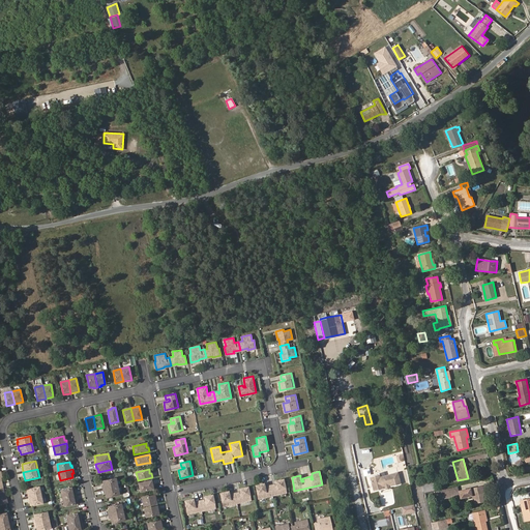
[(401,483),(398,472),(380,477),(379,474),(370,476),(373,491),(383,489),(382,487),(384,486),(388,484),(390,484),(390,487),(401,483)]
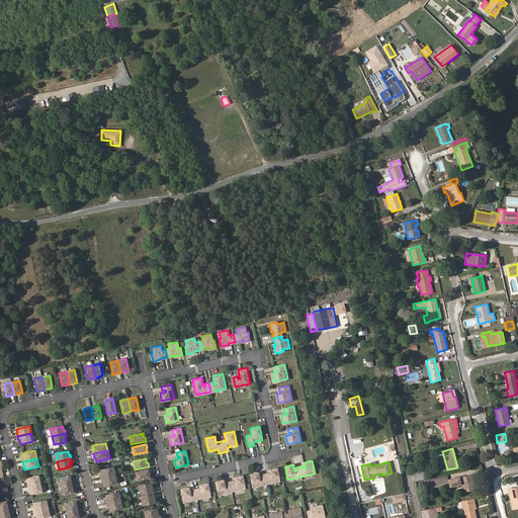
[(112,467),(100,470),(101,473),(100,475),(101,479),(114,476),(112,467)]
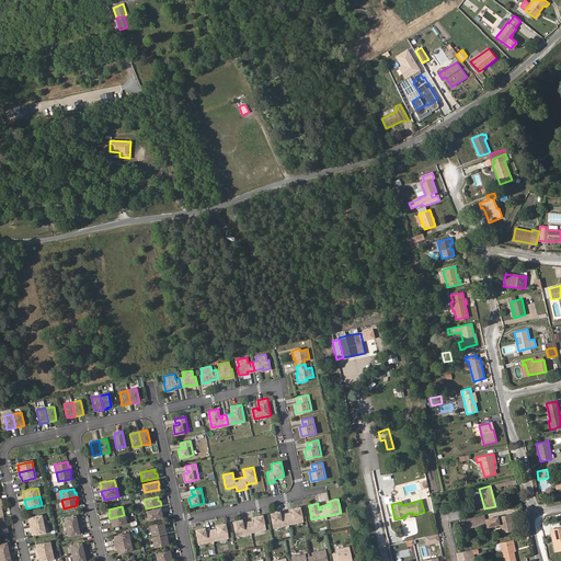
[(279,512),(271,514),(274,527),(304,521),(300,507),(292,508),(293,513),(293,516),(292,516),(290,513),(282,515),(283,518),(281,518),(281,515),(279,512)]
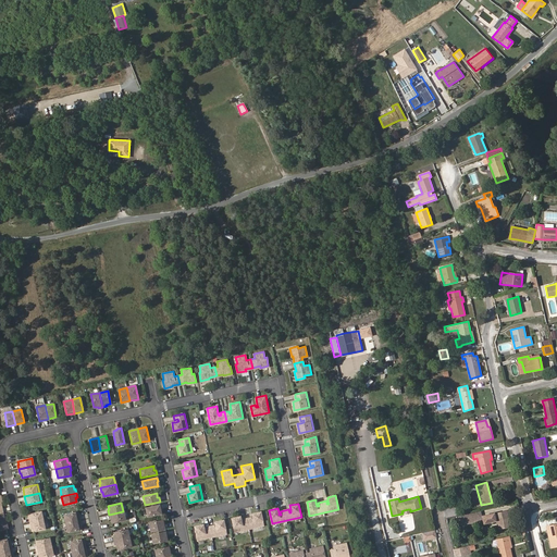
[(147,517),(161,514),(160,509),(161,509),(160,505),(146,508),(147,517)]
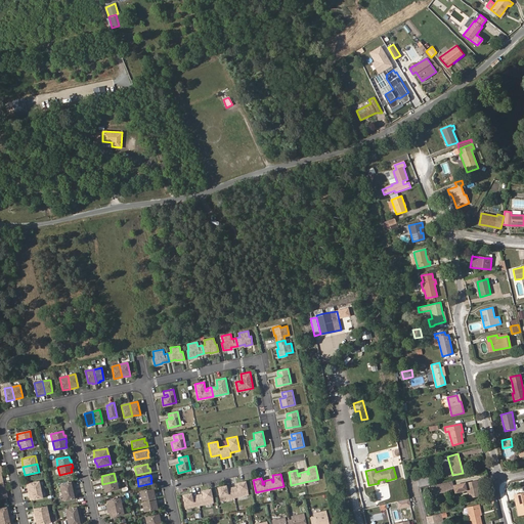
[(430,483),(428,475),(418,478),(420,486),(430,483)]
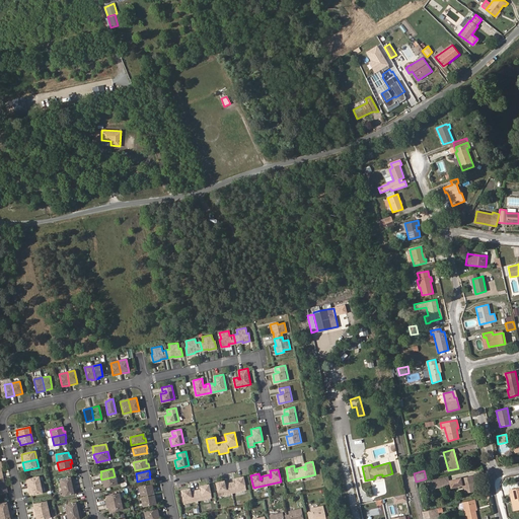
[(41,476),(26,479),(28,488),(43,485),(41,476)]
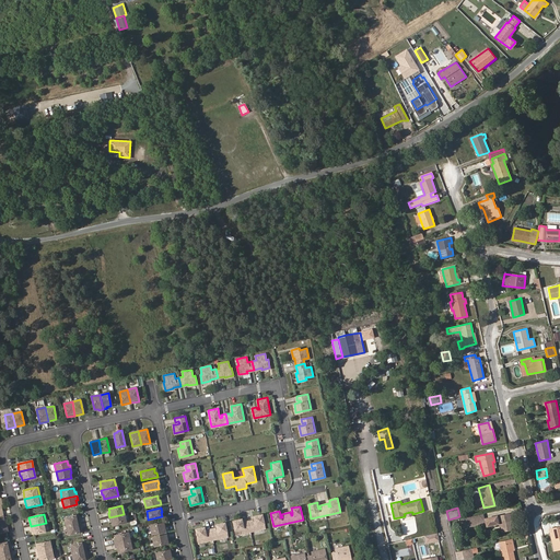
[(124,514),(109,517),(109,522),(112,521),(112,525),(126,522),(124,514)]
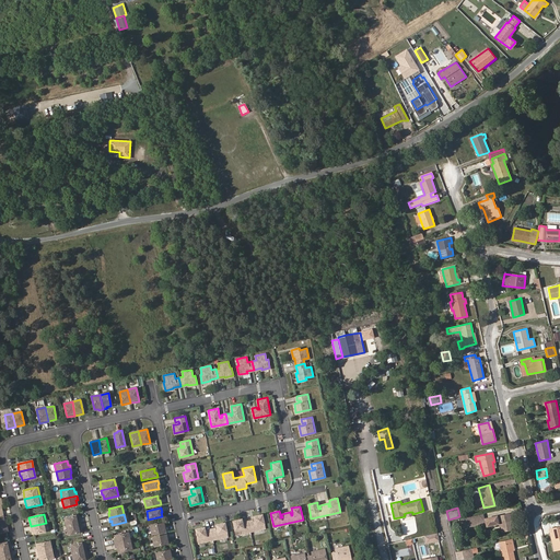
[(233,521),(236,535),(265,528),(261,514),(254,516),(254,520),(255,523),(253,523),(253,520),(244,522),(245,525),(243,526),(242,522),(242,518),(233,521)]
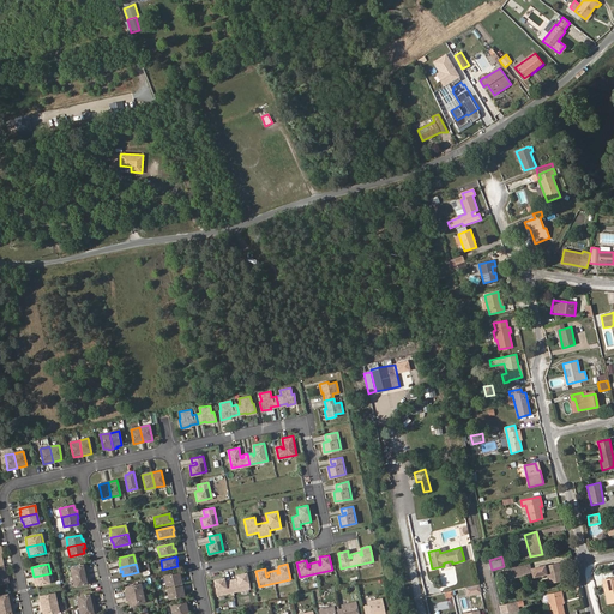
[(531,569),(530,564),(518,566),(519,576),(533,573),(531,569)]
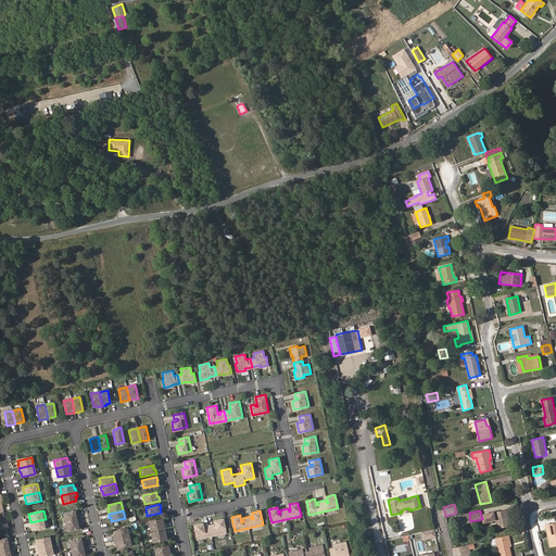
[(509,525),(505,510),(493,513),(481,515),(482,519),(482,522),(495,519),(497,528),(509,525)]
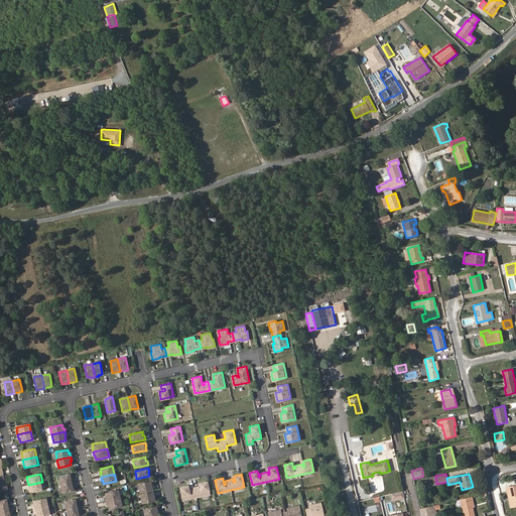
[(74,482),(72,475),(59,477),(61,485),(74,482)]
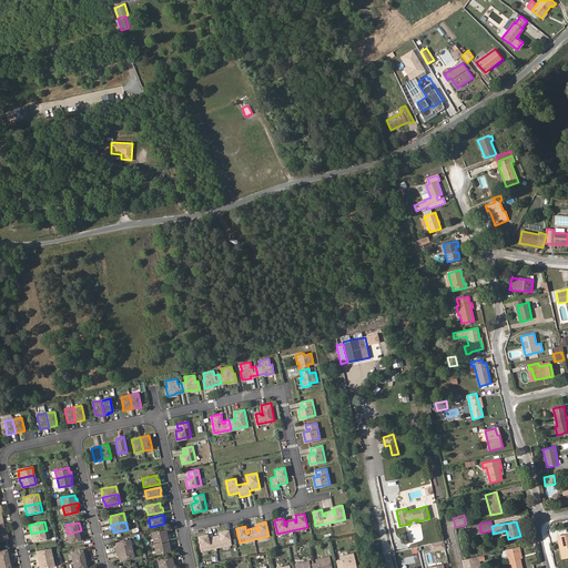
[(480,533),(479,524),(470,526),(473,535),(480,533)]
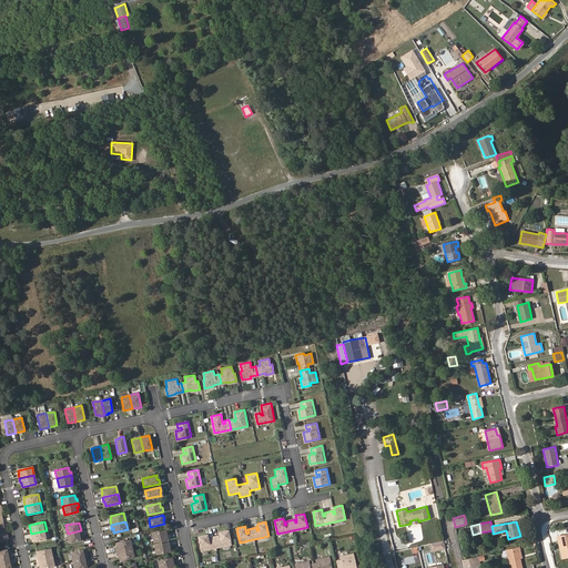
[(47,530),(31,534),(33,541),(48,538),(47,530)]
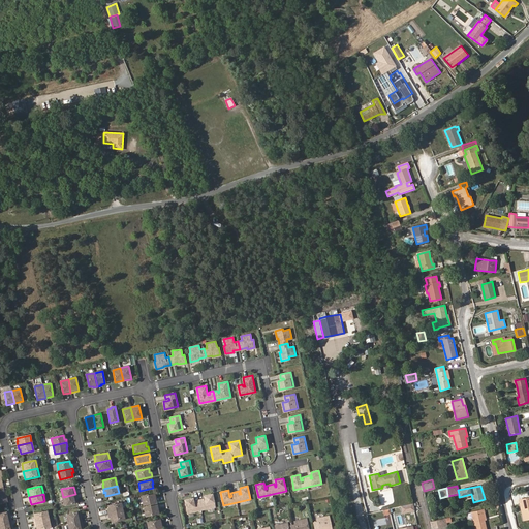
[(75,494),(63,497),(64,505),(78,502),(75,494)]
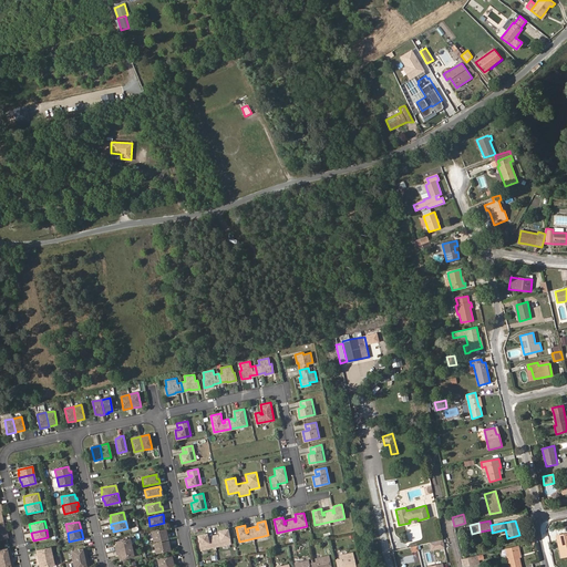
[(153,540),(168,537),(167,533),(166,534),(165,529),(152,533),(153,540)]
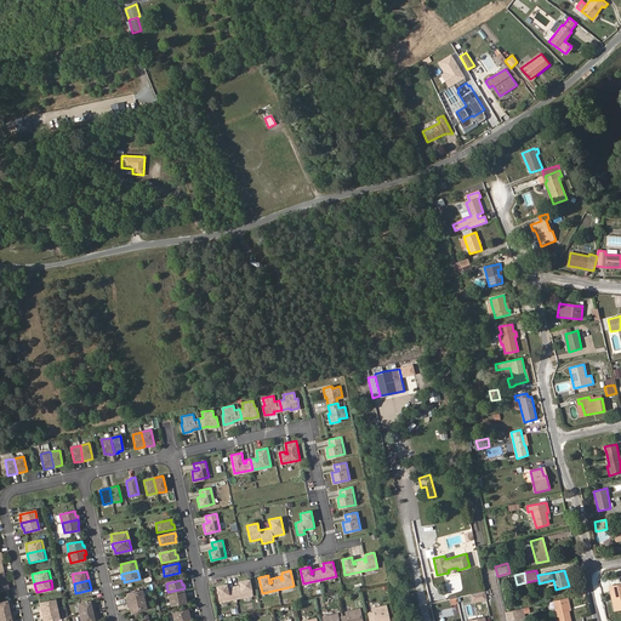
[(226,585),(217,587),(220,602),(252,594),(249,580),(239,582),(240,586),(241,590),(239,590),(238,586),(229,588),(229,592),(228,592),(227,588),(226,585)]
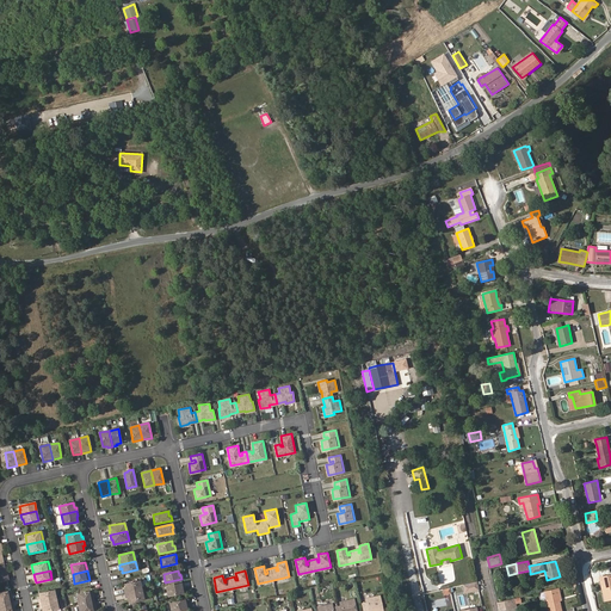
[(140,581),(125,584),(125,588),(124,588),(125,593),(141,590),(140,581)]
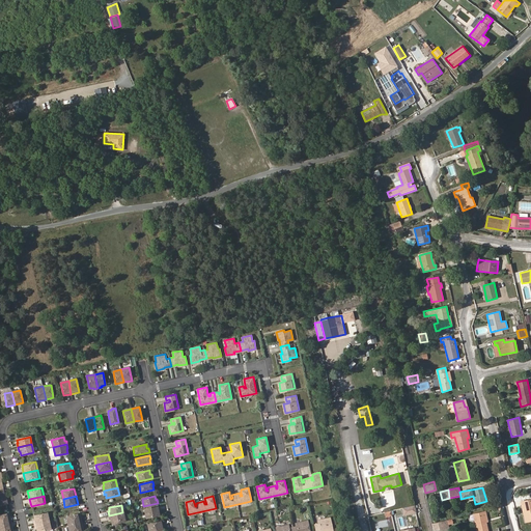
[(416,513),(415,505),(401,508),(403,515),(416,513)]
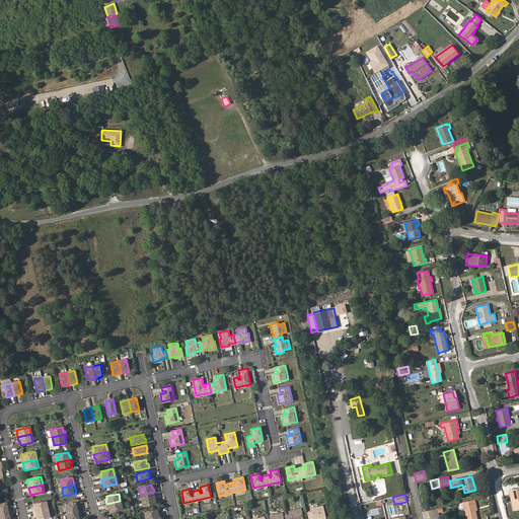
[(155,495),(141,498),(143,506),(155,504),(154,500),(155,499),(155,495)]
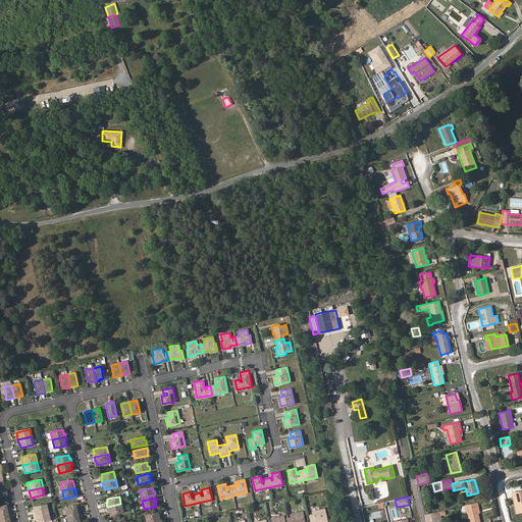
[(479,521),(478,513),(476,507),(478,507),(477,503),(465,505),(468,521),(479,521)]
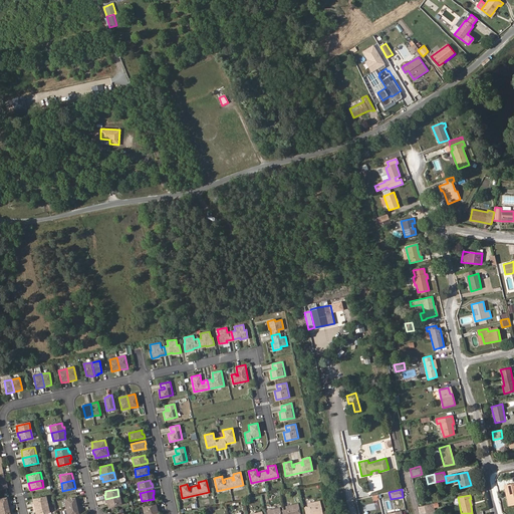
[(45,496),(33,499),(34,503),(32,503),(33,507),(47,504),(45,496)]
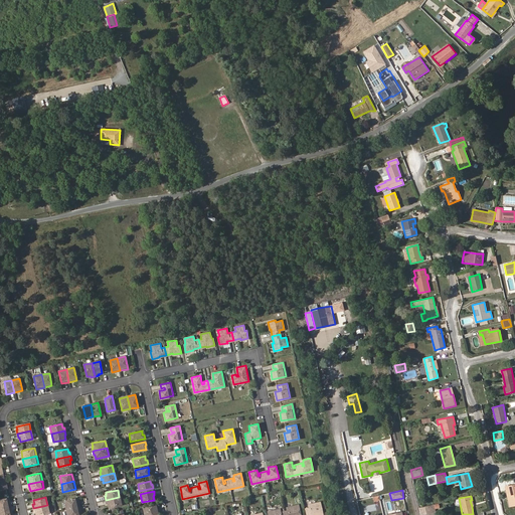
[(119,497),(106,500),(107,504),(108,504),(109,508),(121,505),(119,497)]
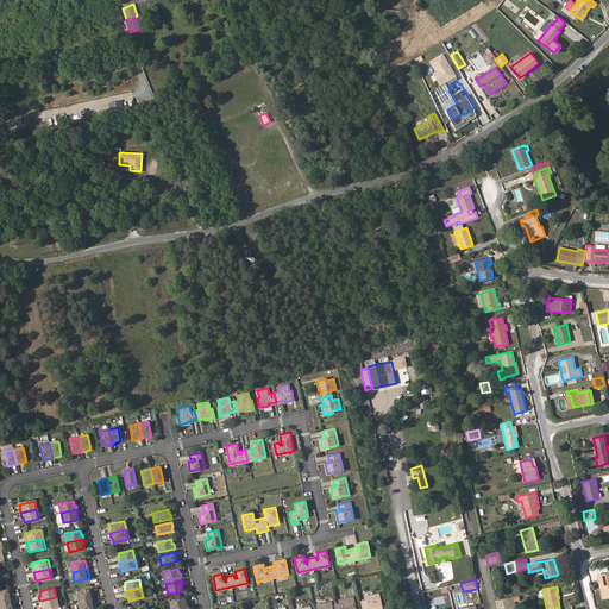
[(11,589),(0,591),(0,601),(12,598),(11,589)]
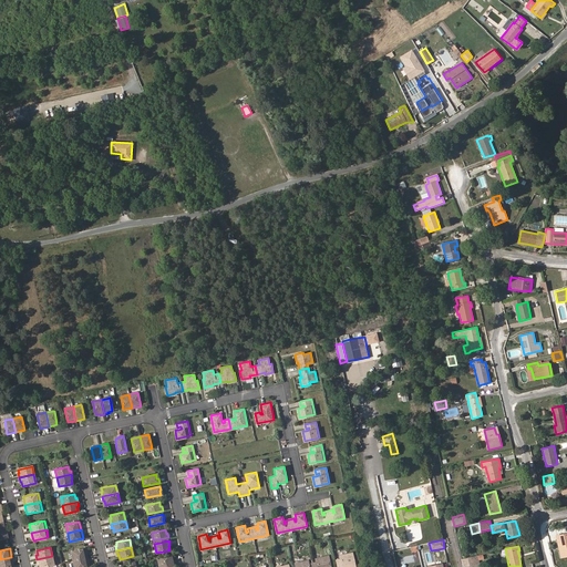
[(73,560),(88,557),(85,548),(71,552),(73,560)]
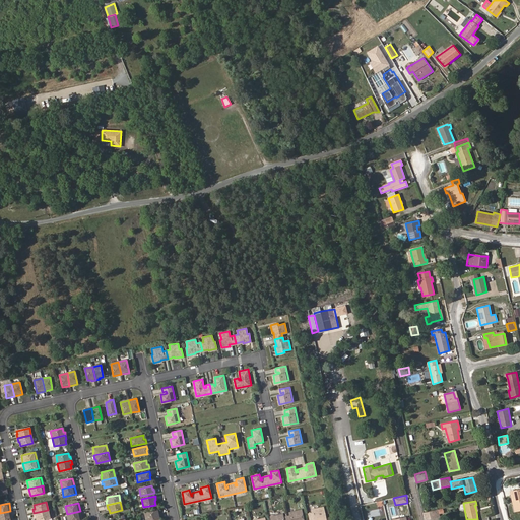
[(323,519),(326,519),(323,507),(311,510),(312,513),(309,514),(309,519),(318,519),(320,519),(323,519)]
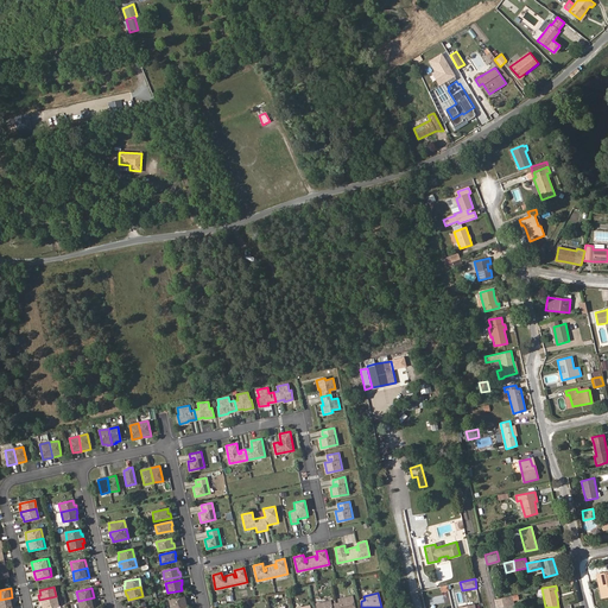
[(56,596),(39,600),(40,605),(42,605),(42,607),(48,607),(58,606),(56,596)]
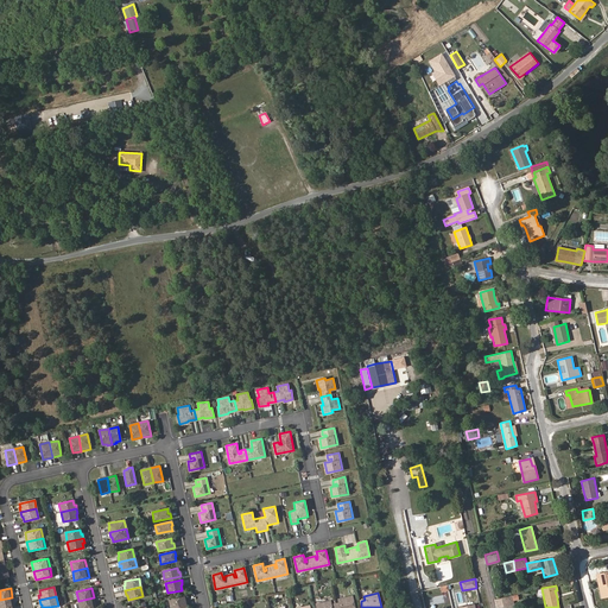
[(339,603),(335,605),(335,607),(354,607),(352,596),(339,600),(339,603)]
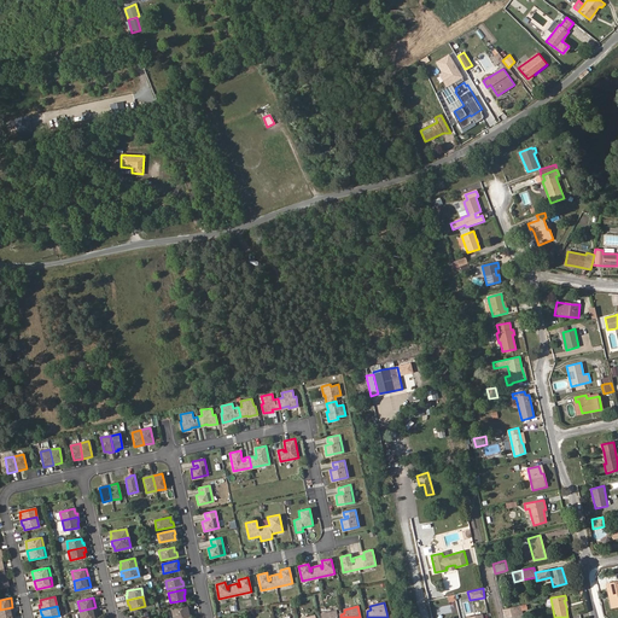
[(518,614),(516,606),(503,610),(505,617),(518,614)]
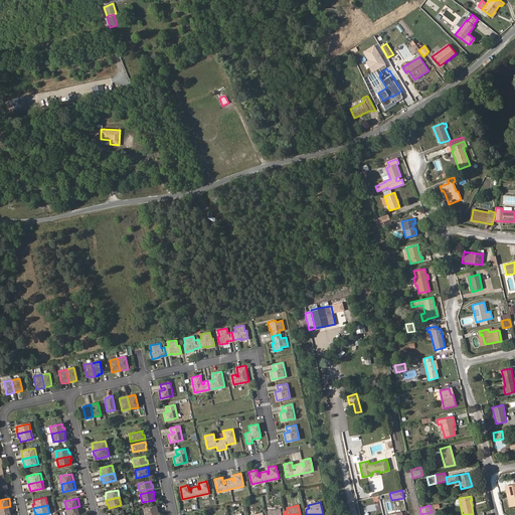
[(10,506),(0,508),(0,514),(6,514),(12,514),(10,506)]
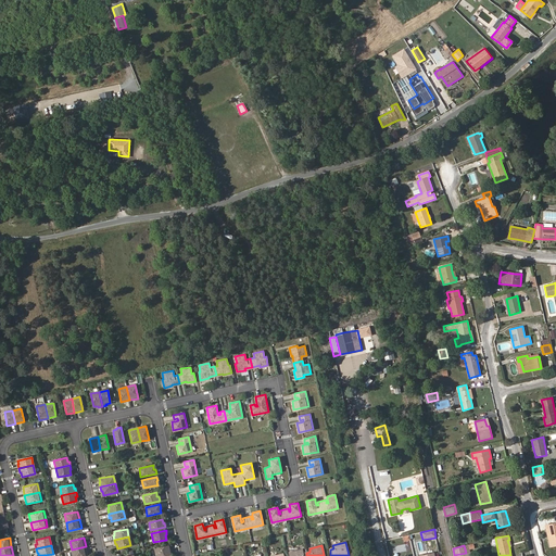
[(86,546),(72,550),(73,555),(81,555),(87,555),(86,546)]
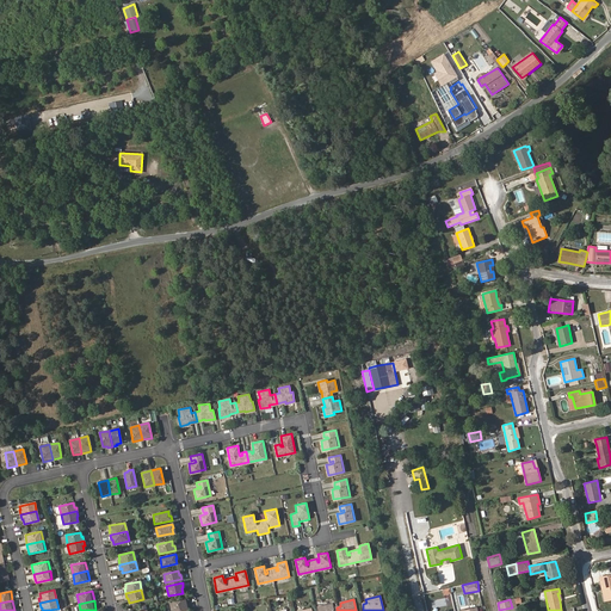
[(184,600),(170,603),(171,610),(177,610),(187,609),(186,604),(185,604),(184,600)]
